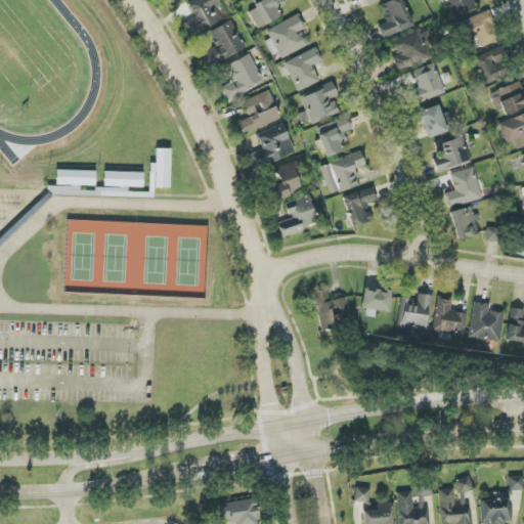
[(221,22),(215,8),(220,6),(217,0),(192,0),(187,3),(194,17),(184,23),(191,37),(221,22)]
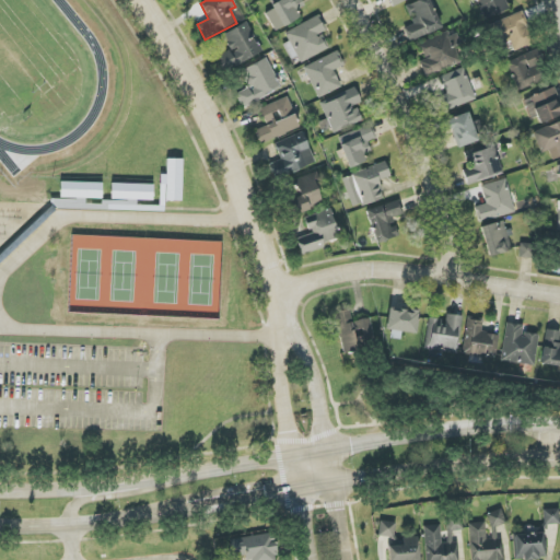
[(269,0),(273,10),(266,13),(273,31),(301,19),(296,10),(304,7),(301,0),(269,0)]
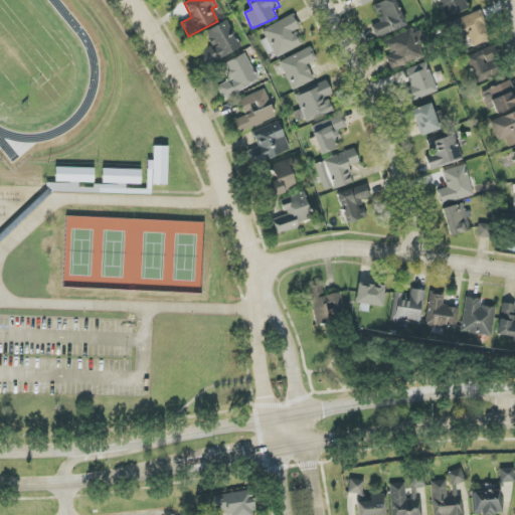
[(386,0),(373,5),(380,22),(371,26),(376,39),(405,27),(394,0),(386,0)]
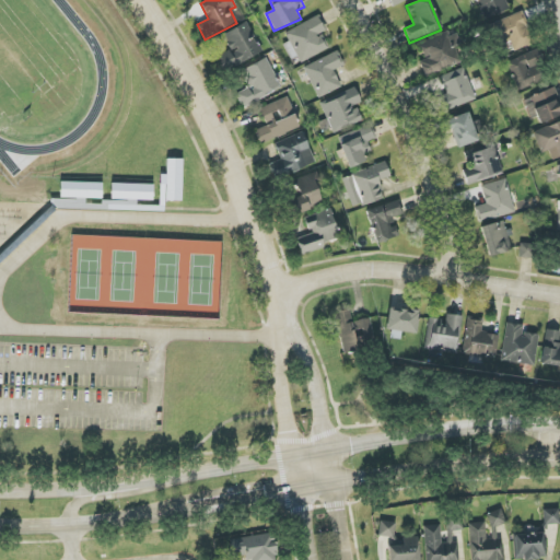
[(477,0),(486,19),(509,9),(504,0),(477,0)]
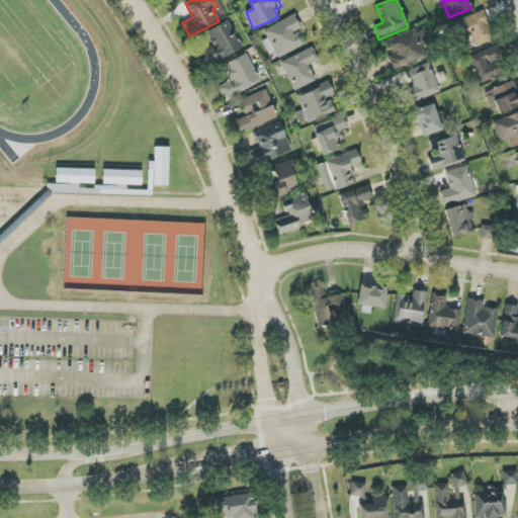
[(471,38),(475,47),(494,39),(484,11),(454,21),(461,42),(471,38)]
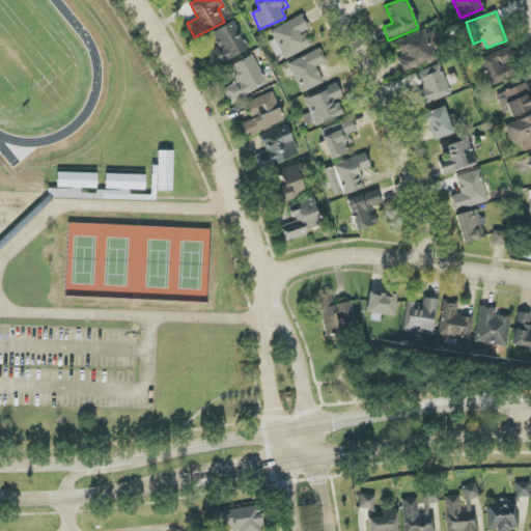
[(310,46),(303,32),(309,29),(301,15),(270,31),(274,39),(270,42),(281,62),(310,46)]
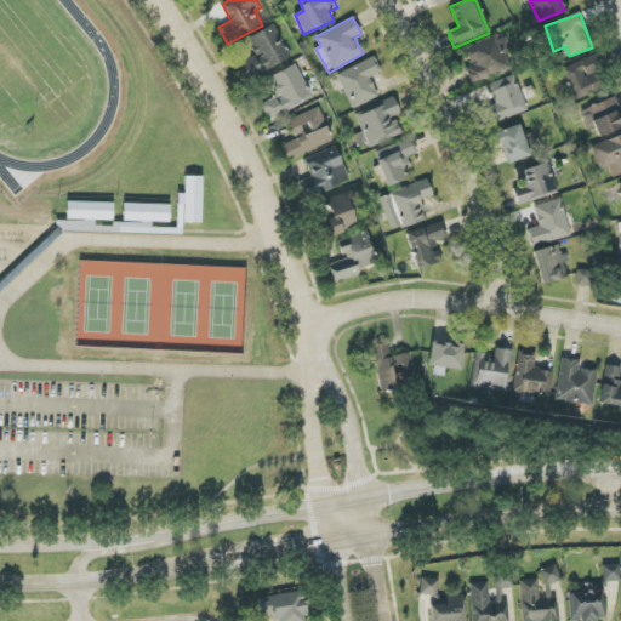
[(256,57),(241,62),(246,78),(289,62),(275,26),(248,36),(256,57)]
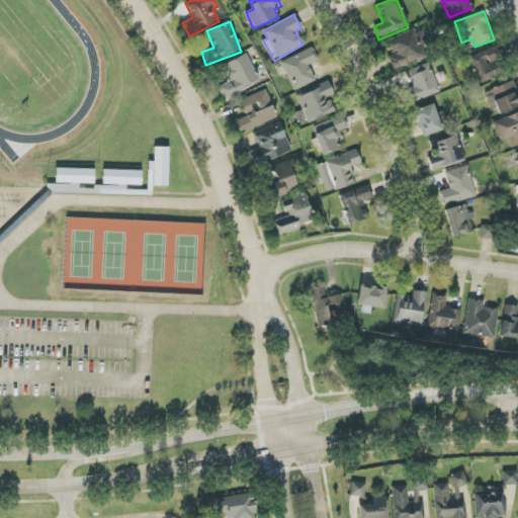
[(394,72),(426,58),(414,29),(387,40),(394,55),(387,57),(394,72)]
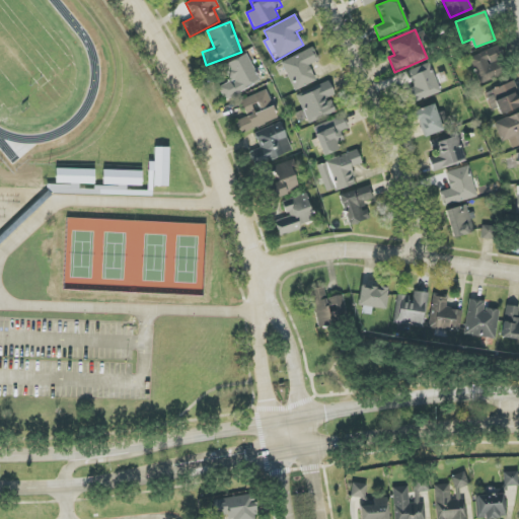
[(480,84),(508,72),(497,46),(468,58),(480,84)]
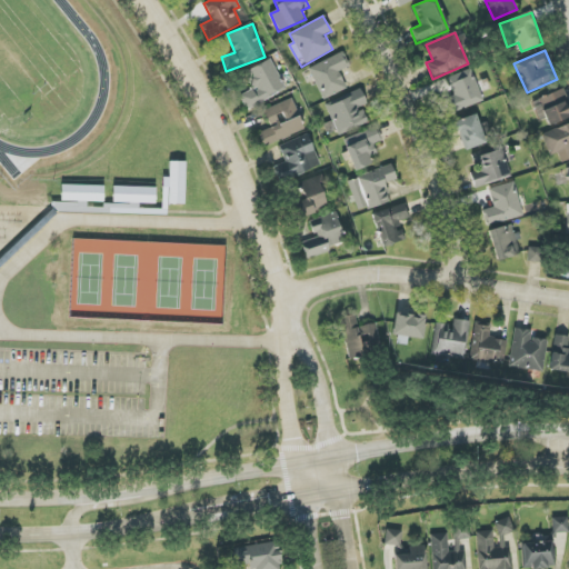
[(347,89),(338,71),(349,67),(342,52),(308,68),(323,100),(347,89)]
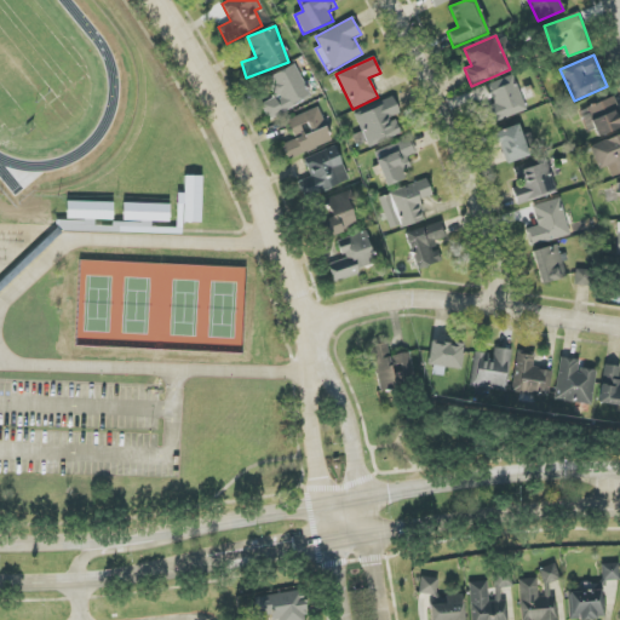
[(275,98),(262,104),(267,118),(310,101),(297,65),(267,76),(275,98)]
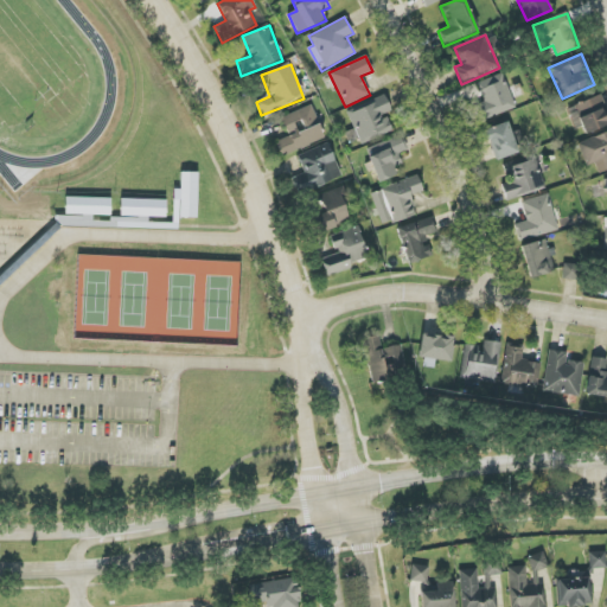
[(516,108),(503,74),(477,83),(484,102),(472,107),(478,122),(516,108)]
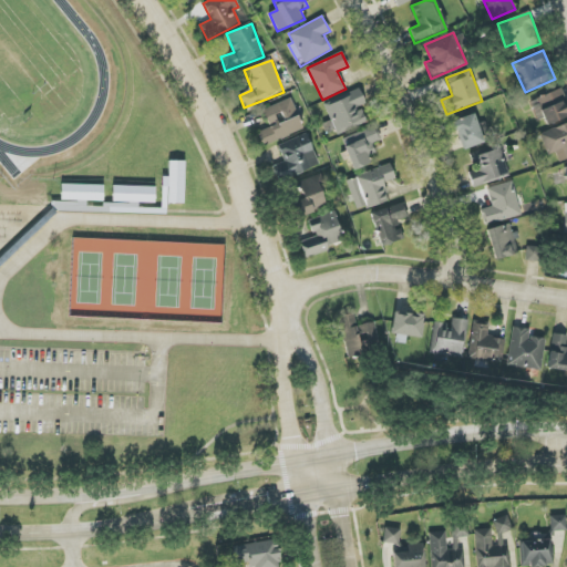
[(367,123),(360,107),(366,105),(359,90),(325,103),(337,135),(367,123)]
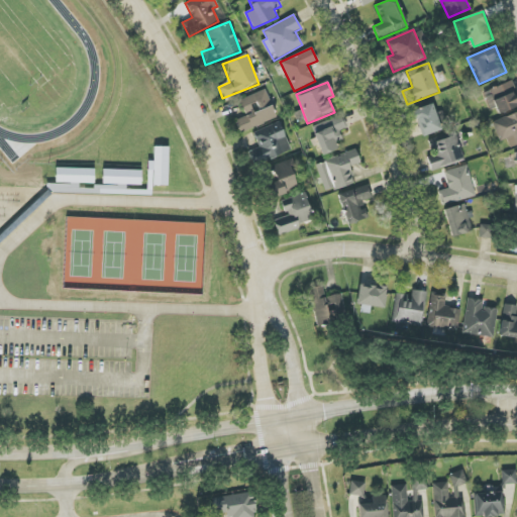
[(491,115),(516,105),(516,98),(511,82),(482,92),(491,115)]
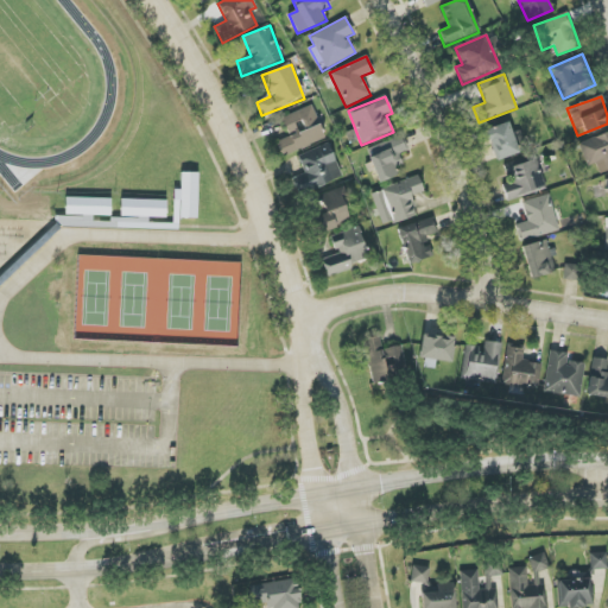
[(325,138),(311,105),(282,118),(290,137),(277,141),(284,156),(325,138)]
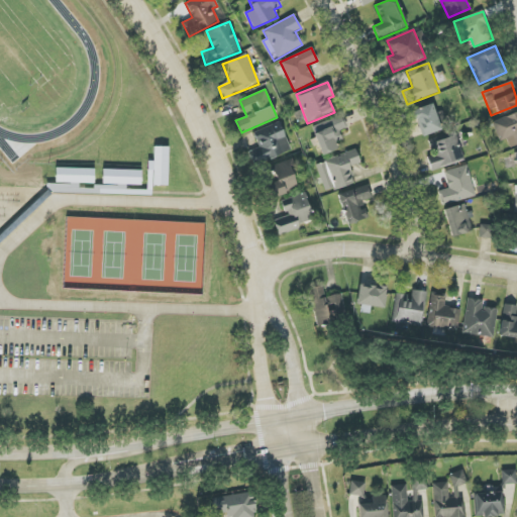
[(435,114),(432,104),(412,110),(421,136),(442,130),(440,124),(445,122),(442,112),(435,114)]
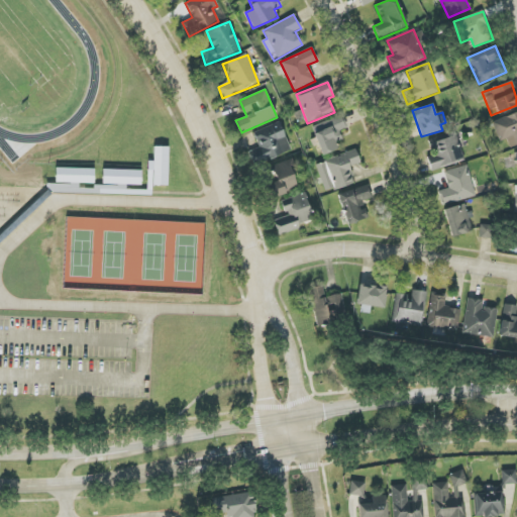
[(516,111),(492,123),(501,141),(506,139),(510,148),(516,144),(516,111)]
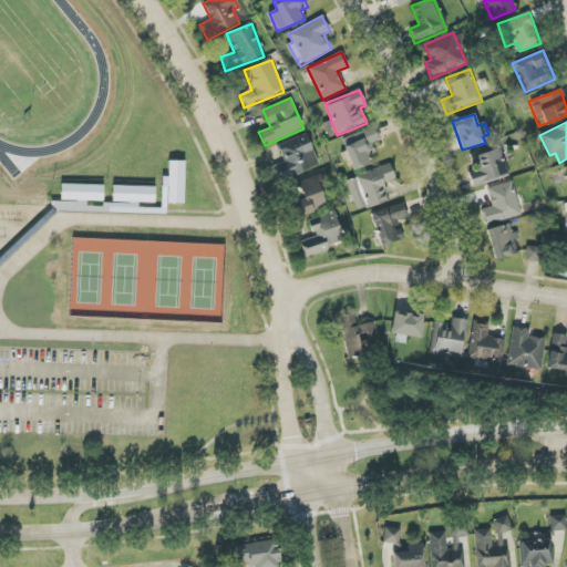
[(353,171),(374,162),(368,145),(381,140),(375,125),(341,140),(353,171)]
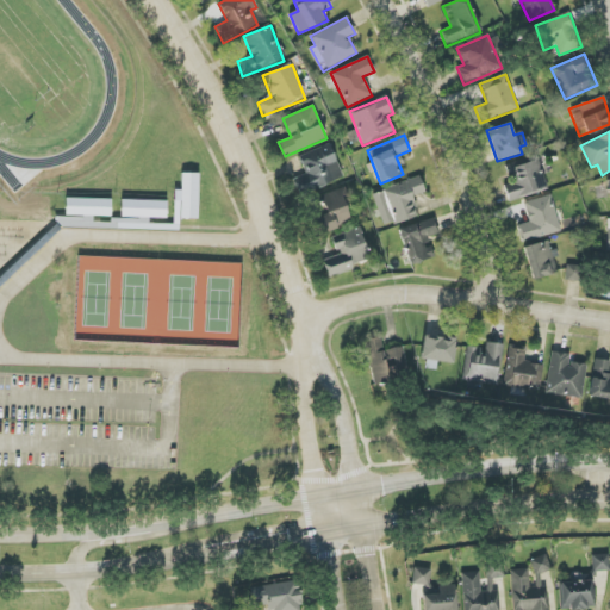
[(343,178),(330,144),(299,156),(306,174),(293,179),(299,197),(343,178)]
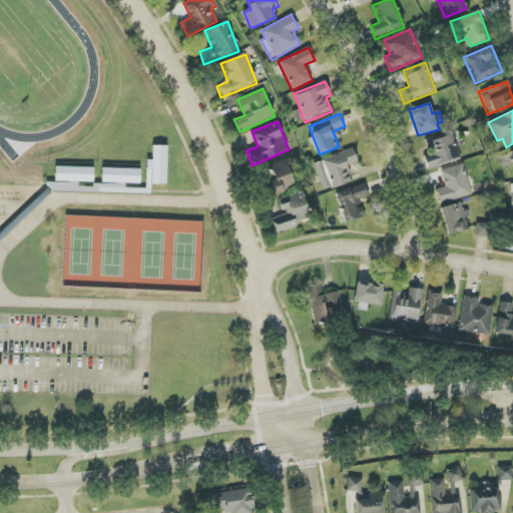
[(453,134),(428,140),(431,154),(424,156),(427,168),(460,160),(453,134)]
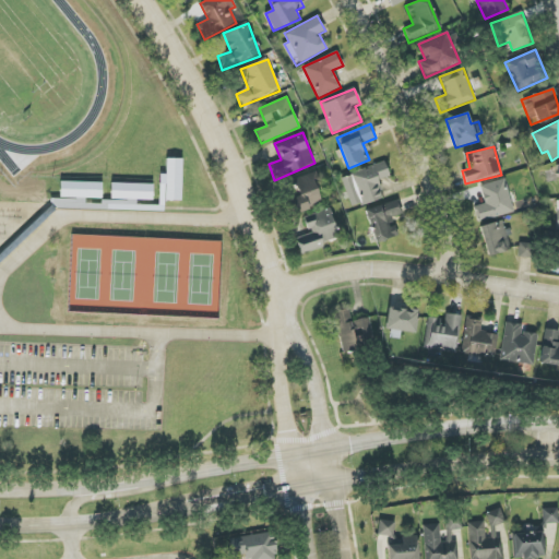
[(383,198),(378,181),(390,177),(384,162),(341,177),(352,209),(383,198)]
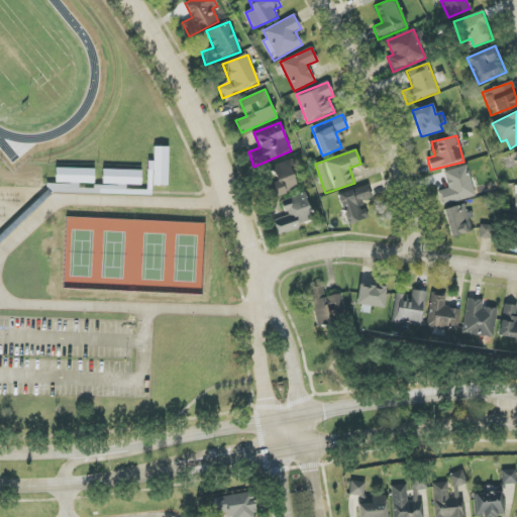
[(278,181),(267,185),(272,199),(299,188),(289,161),(273,167),(278,181)]
